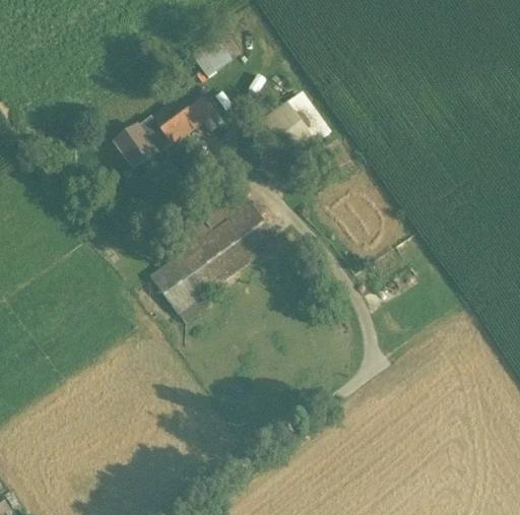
[(208,76),(242,51),(223,27),(190,53),(208,76)]
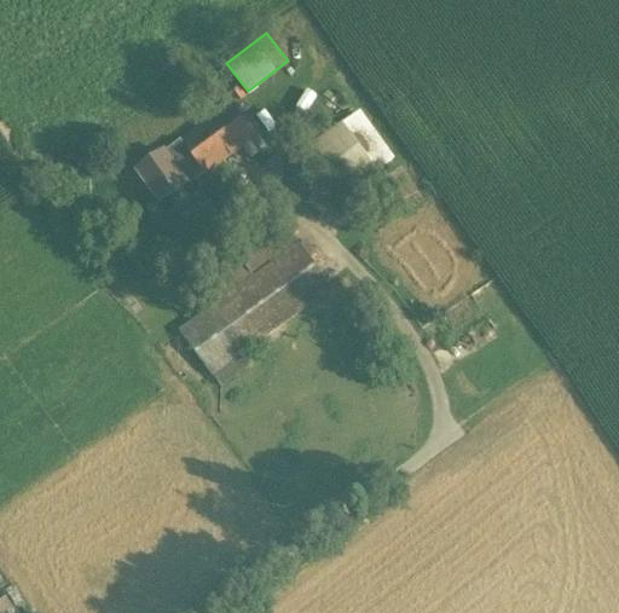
[(160,201),(187,181),(230,151),(231,154),(244,144),(252,152),(266,142),(233,98),(166,149),(138,167),(160,201)]
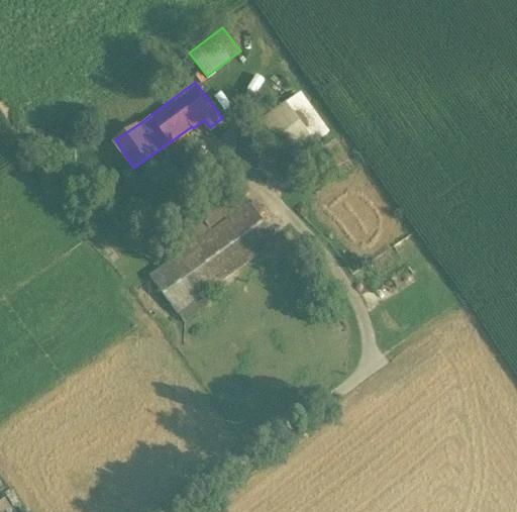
[(285,161),(329,130),(301,90),(256,121),(285,161)]
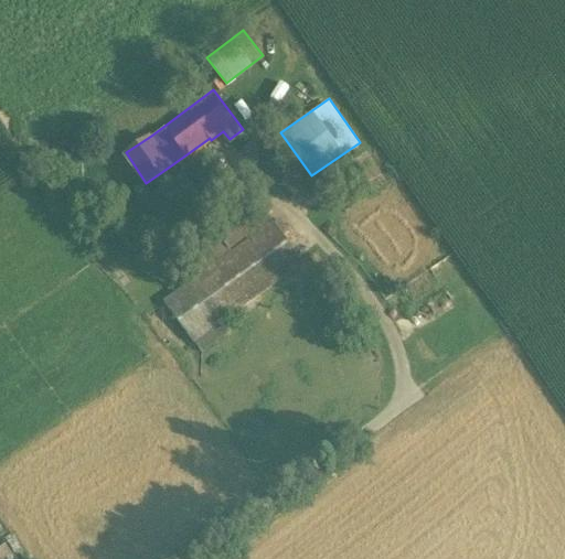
[(361,186),(382,171),(365,150),(345,165),(361,186)]
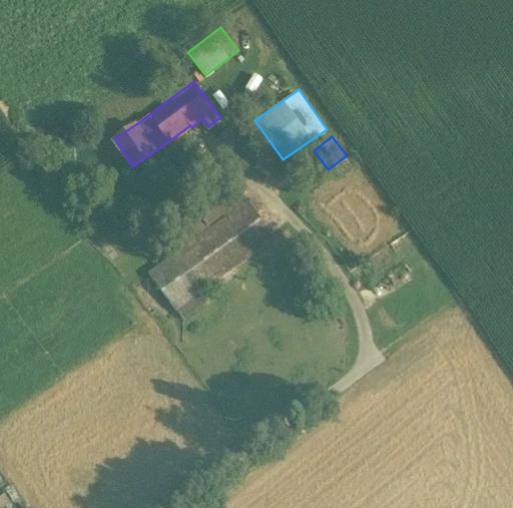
[(153,258),(157,264),(148,271),(176,309),(276,237),(248,198),(215,221),(214,219),(240,201),(225,181),(182,213),(186,219),(172,229),(178,238),(153,258)]
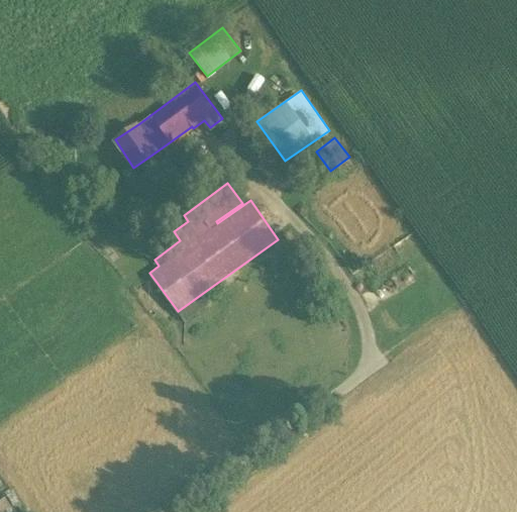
[(0,511),(1,511),(11,506),(0,490),(0,511)]
